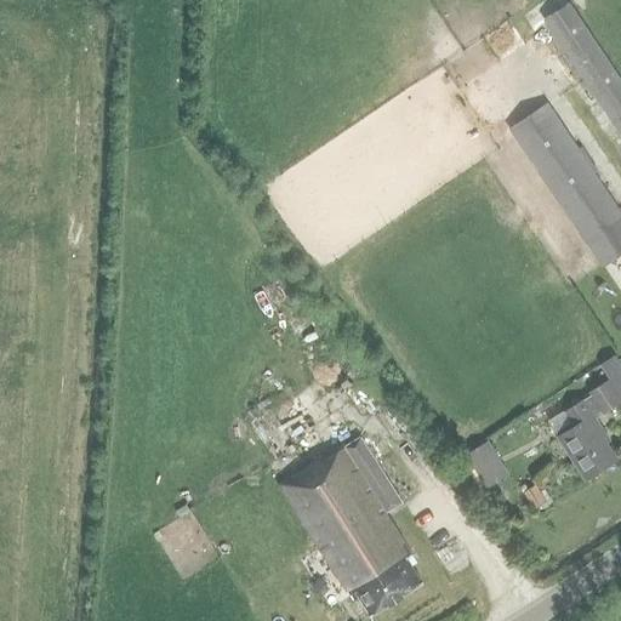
[(543,21),(620,136),(620,80),(569,3),(543,21)]
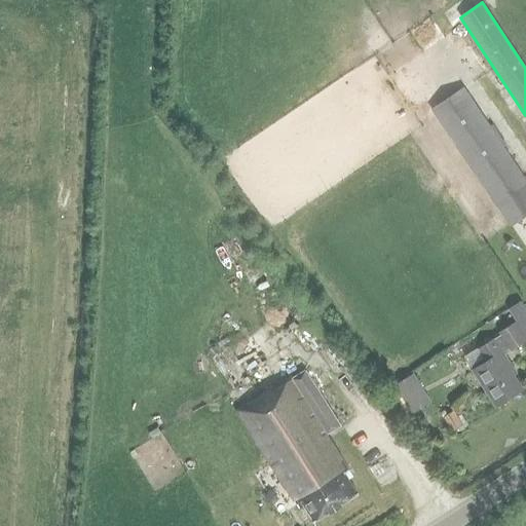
[(431,110),(511,226),(525,215),(525,180),(463,88),(431,110)]
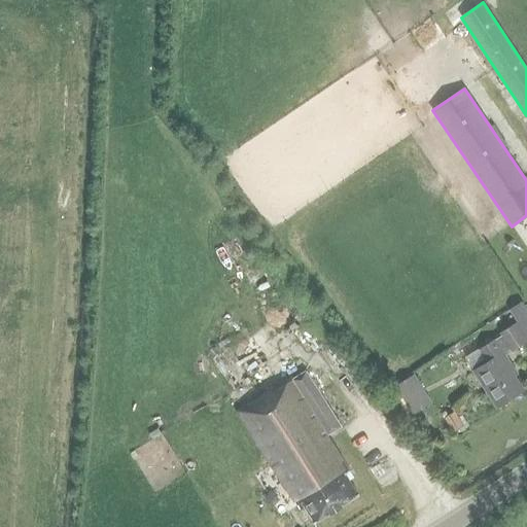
[(526,311),(521,303),(510,310),(522,329),(526,325),(526,311)]
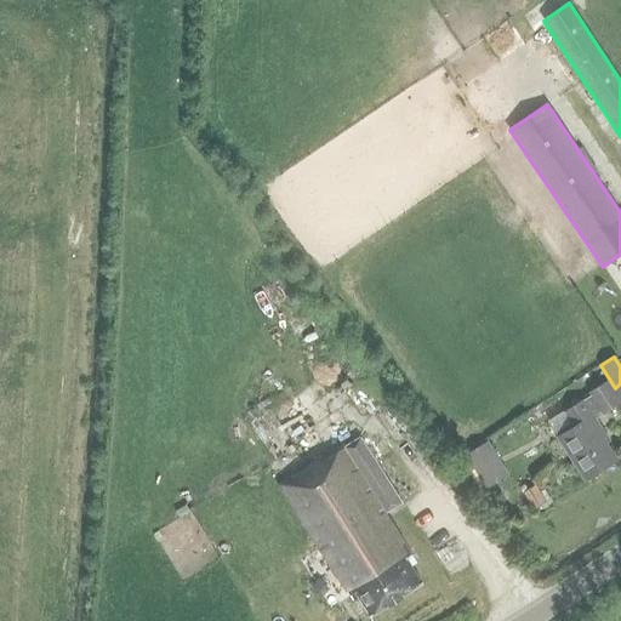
[(602,412),(620,400),(608,381),(588,393),(590,396),(564,412),(573,427),(557,437),(584,479),(615,459),(599,436),(603,433),(591,416),(599,410),(602,412)]
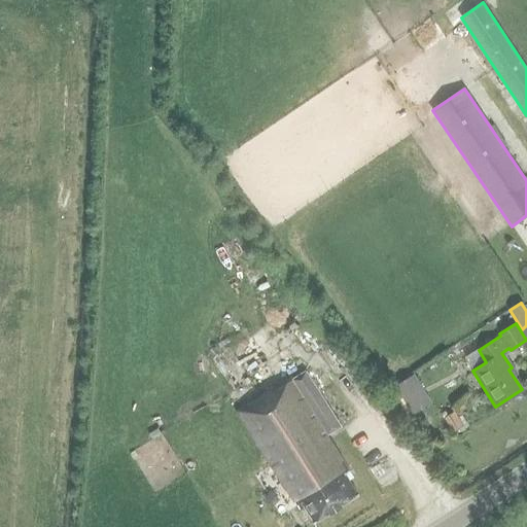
[(342,505),(357,495),(348,481),(352,478),(326,436),(340,427),(305,373),(276,391),(274,388),(237,412),(288,493),(290,491),(299,504),(302,502),(314,523),(330,512),(331,513),(342,506),(342,505)]
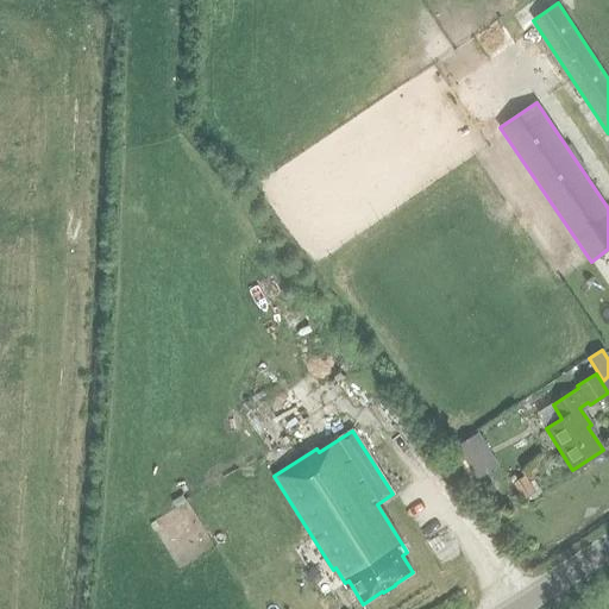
[(477,479),(498,465),(479,432),(457,446),(477,479)]
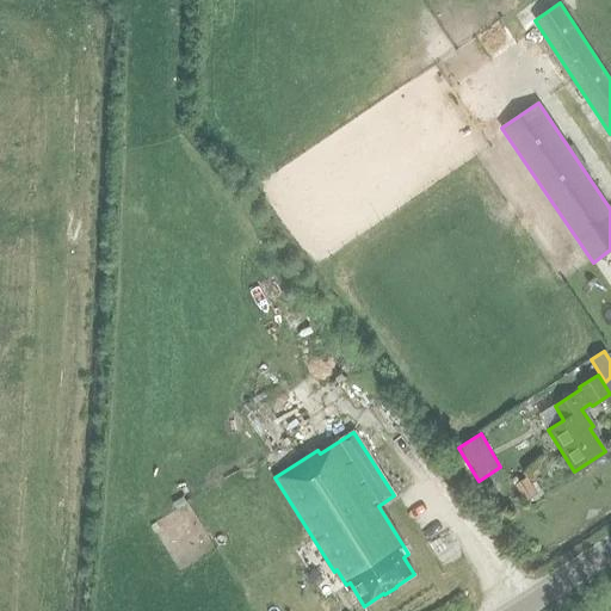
[(526,477),(514,485),(525,503),(537,494),(526,477)]
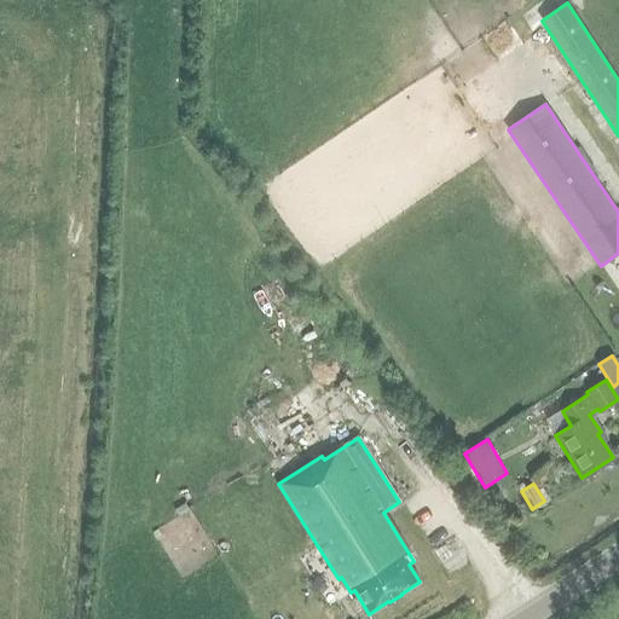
All buildings are outlined.
